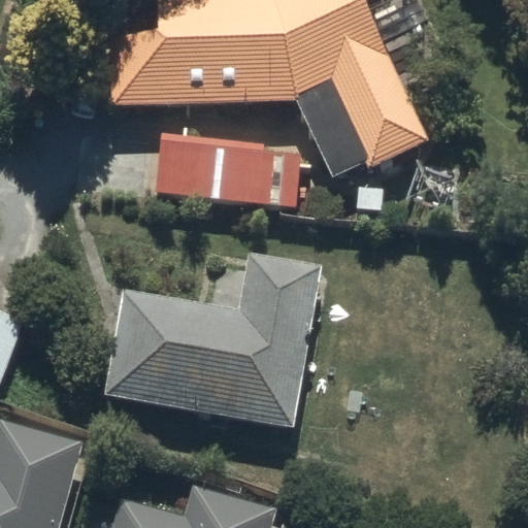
[(156,0),(157,39),(107,40),(109,106),(297,101),(331,178),(426,135),(360,0),(156,0)]
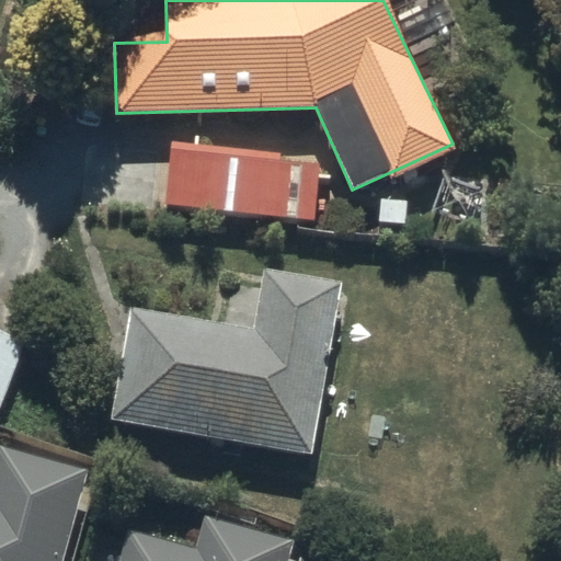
[(320,167),(171,151),(165,203),(315,217),(320,167)]
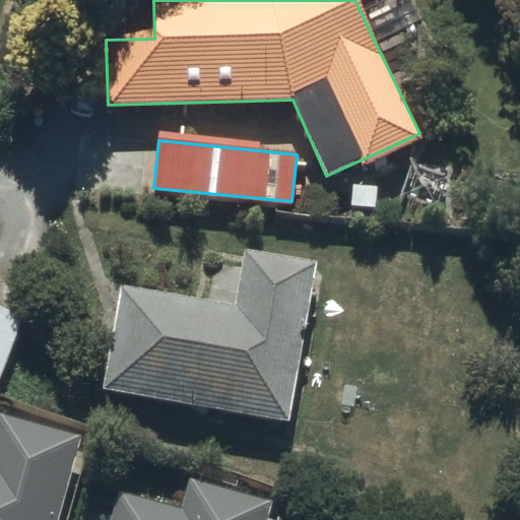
[(233,315),(119,299),(104,403),(286,430),(300,339),(307,341),(318,269),(241,259),(233,315)]
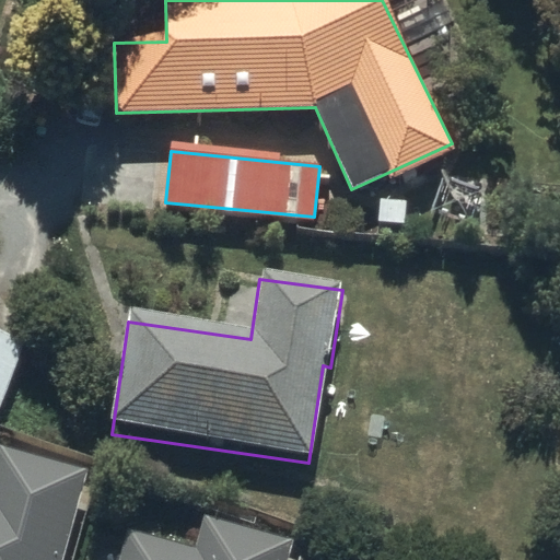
[(0,409),(23,350),(0,340),(0,409)]
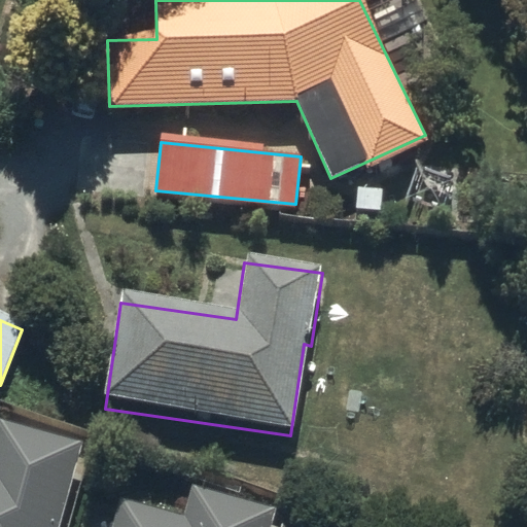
[(0,422),(0,526),(57,526),(79,441),(0,421),(0,422)]
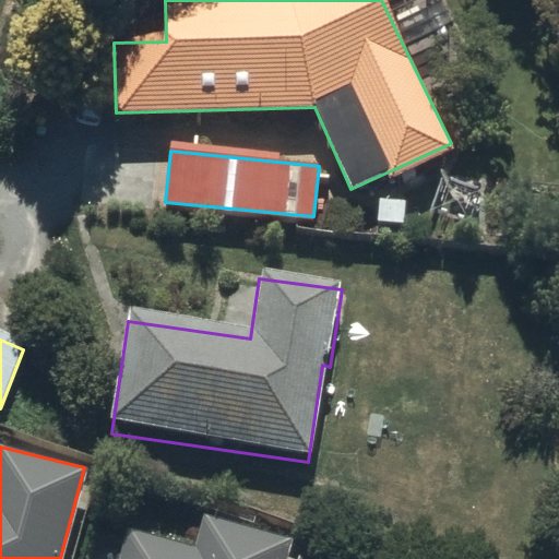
[(284,558),(289,538),(204,516),(195,549),(126,531),(118,558),(284,558)]
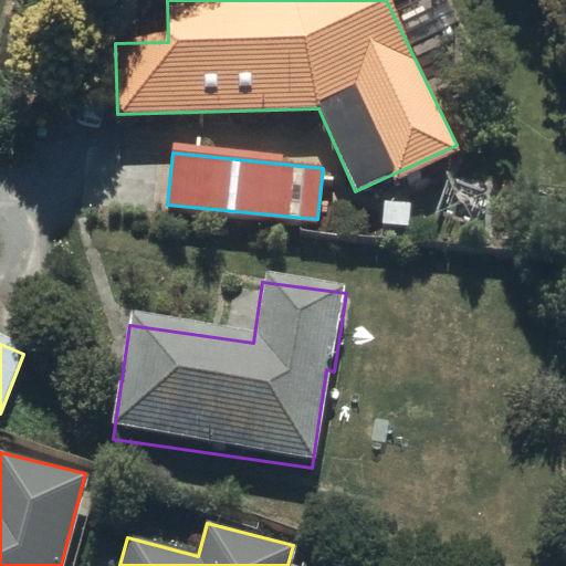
All buildings are outlined.
